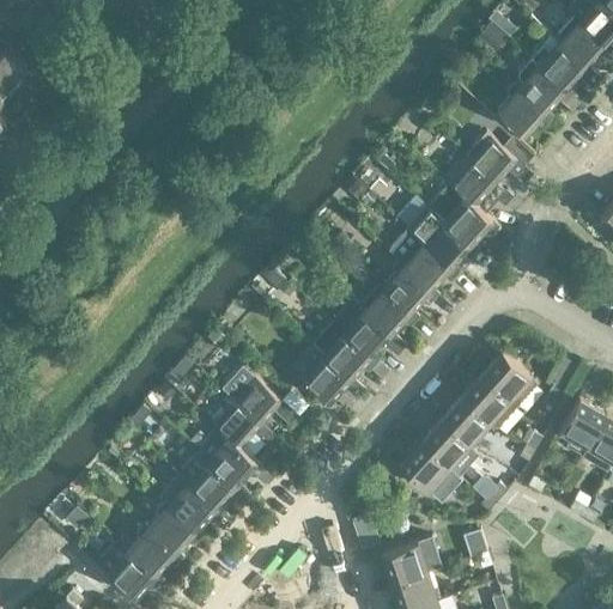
[(612,12),(599,0),(593,0),(576,20),(612,52),(612,50),(606,44),(612,36),(612,12)]
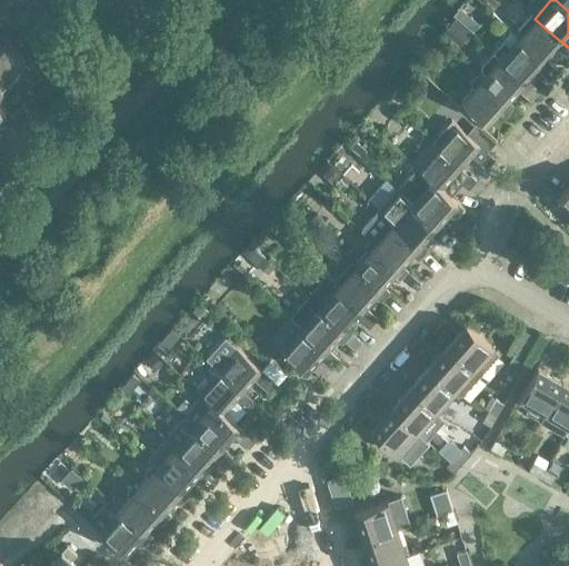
[(568,0),(556,0),(568,11),(568,0)]
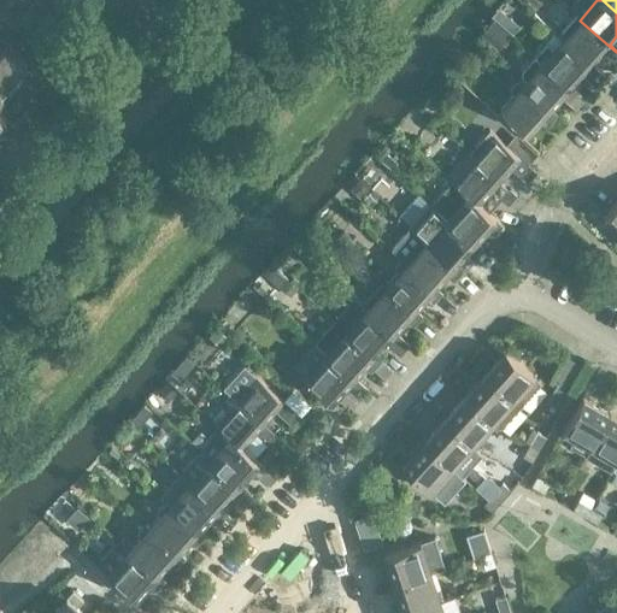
[(504,10),(481,34),(500,52),(523,28),(504,10)]
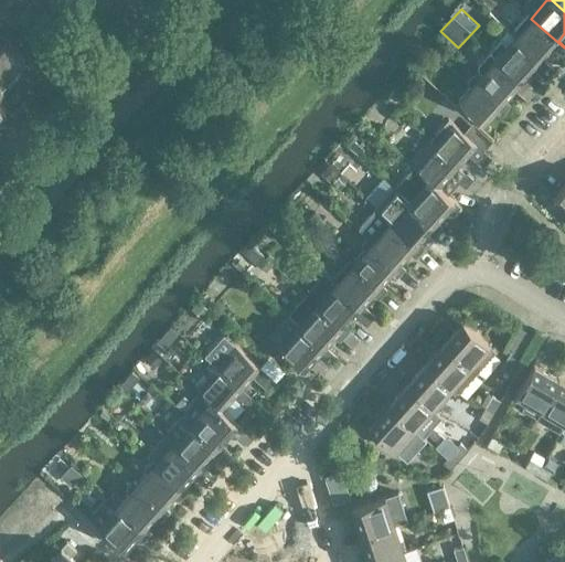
[(531,19),(512,39),(545,69),(546,67),(540,62),(550,51),(555,56),(564,48),(531,19)]
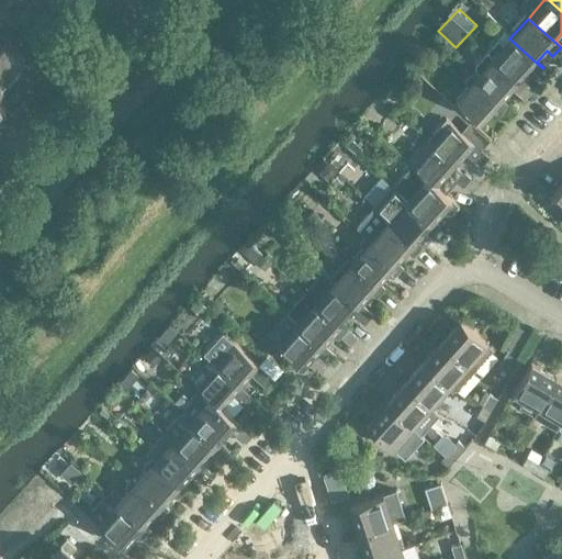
[(509,38),(491,59),(524,89),(525,88),(518,82),(528,71),(535,77),(542,68),(509,38)]
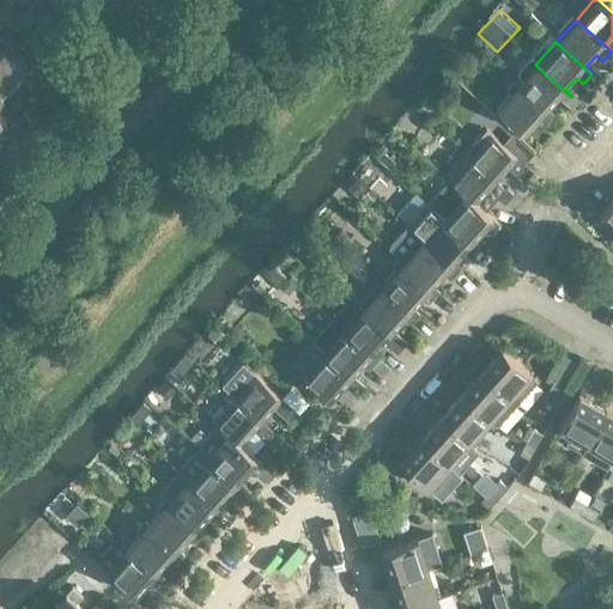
[(0,115),(1,114),(0,113),(0,97),(29,65),(8,47),(0,55),(0,115)]
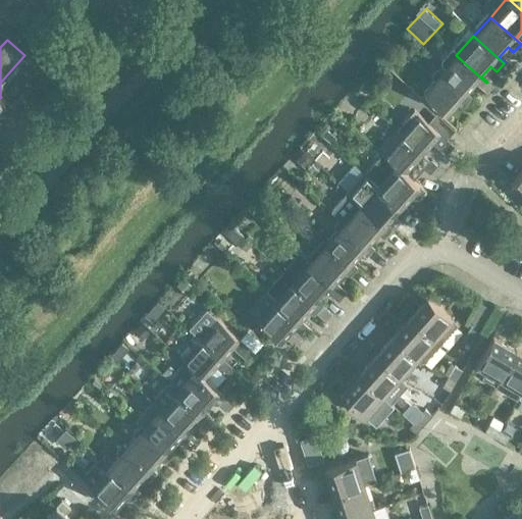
[(456,55),(438,74),(470,102),(470,101),(464,96),(473,86),(479,91),(486,83),(456,55)]
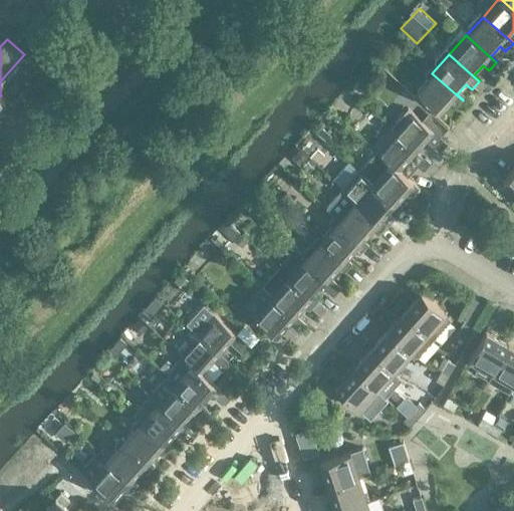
[(456,108),(463,100),(432,73),(415,93),(439,114),(450,102),(456,108)]
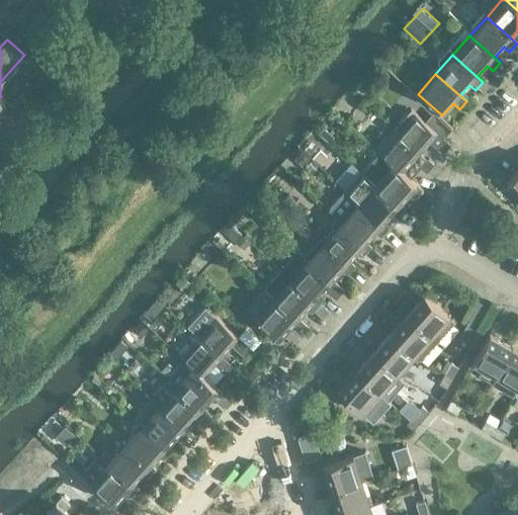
[(393,132),(392,133),(418,156),(429,144),(442,156),(450,147),(443,140),(450,131),(432,114),(423,124),(410,112),(402,121),(405,123),(396,135),(393,132)]
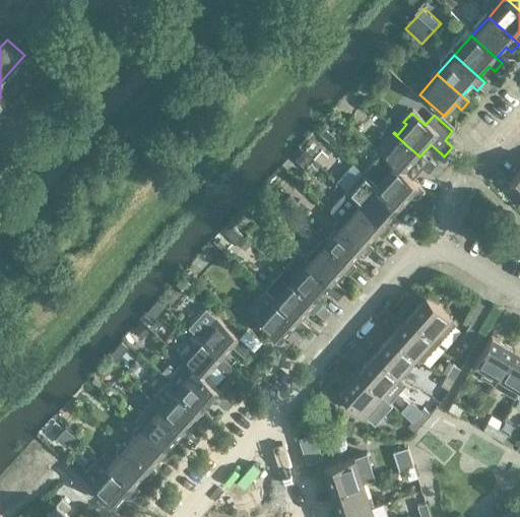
[(419,156),(393,133),(386,140),(389,143),(378,155),(389,166),(390,165),(392,167),(423,194),(424,193),(403,175),(419,156)]
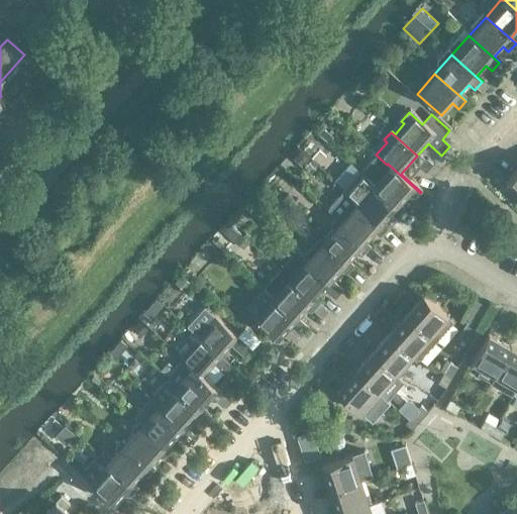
[(312,169),(325,145),(308,136),(295,160),(312,169)]
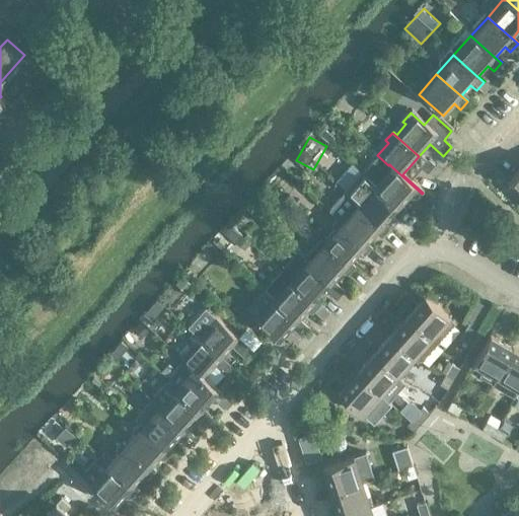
[(426,174),(434,166),(428,160),(421,169),(426,174)]
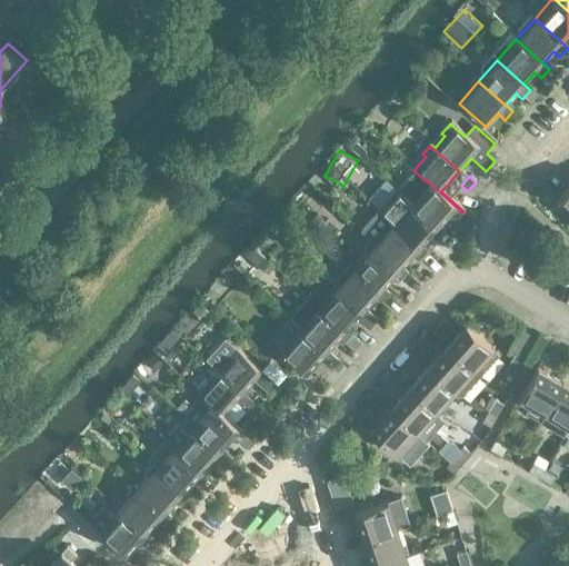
[(372,196),(381,208),(398,194),(389,182),(372,196)]
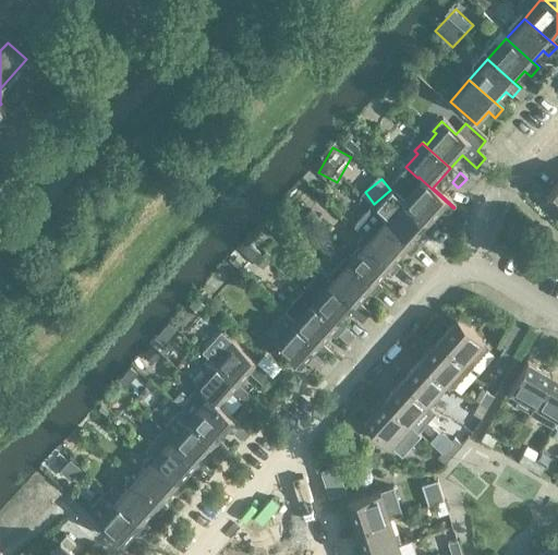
[(421,179),(402,200),(435,228),(436,228),(429,221),(439,210),(446,217),(453,208),(421,179)]
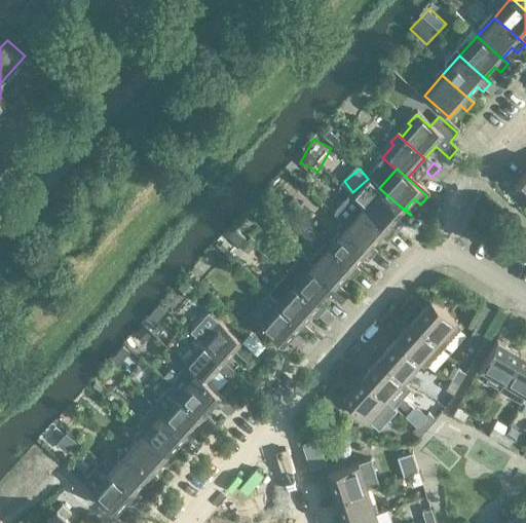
[(525,175),(520,182),(514,189),(525,200),(525,175)]
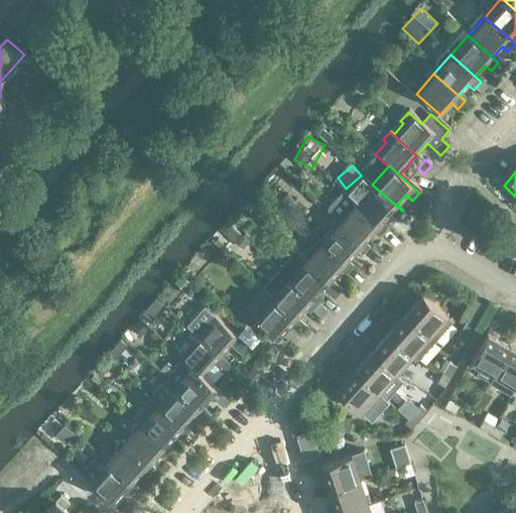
[(372,184),(356,203),(348,196),(348,197),(385,230),(386,230),(380,224),(388,214),(395,220),(402,211),(372,184)]
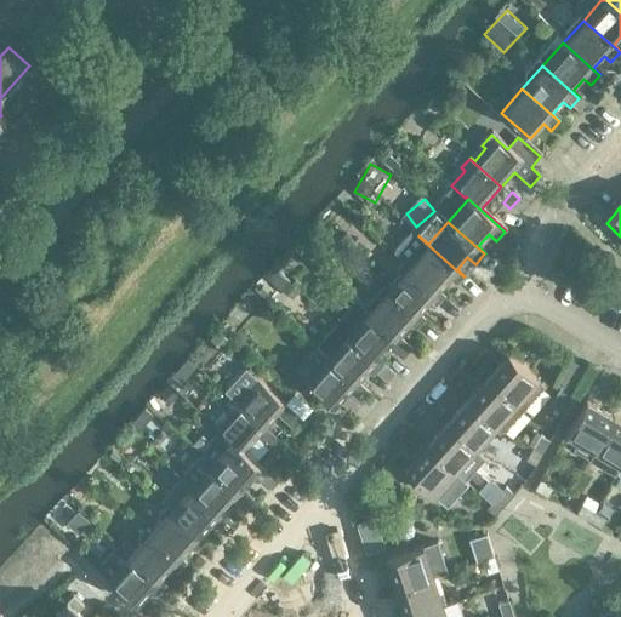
[(463,276),(419,236),(399,258),(409,267),(408,268),(443,300),(445,298),(437,292),(448,280),(455,286),(463,276)]
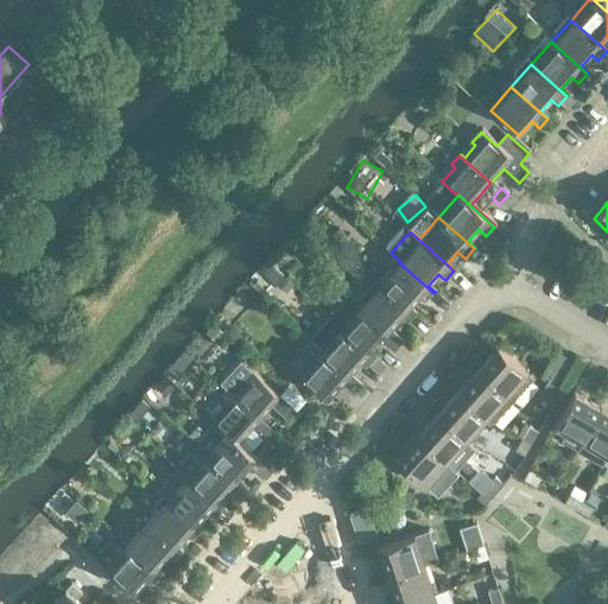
[(267,261),(255,281),(272,291),(284,272),(267,261)]
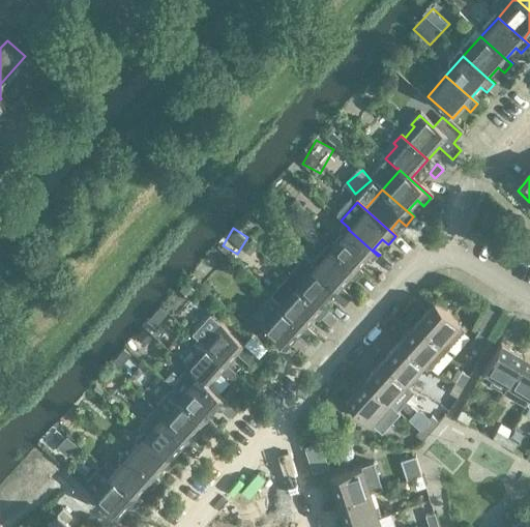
[(348,229),(330,249),(360,275),(361,274),(355,269),(364,258),(372,264),(378,256),(348,229)]
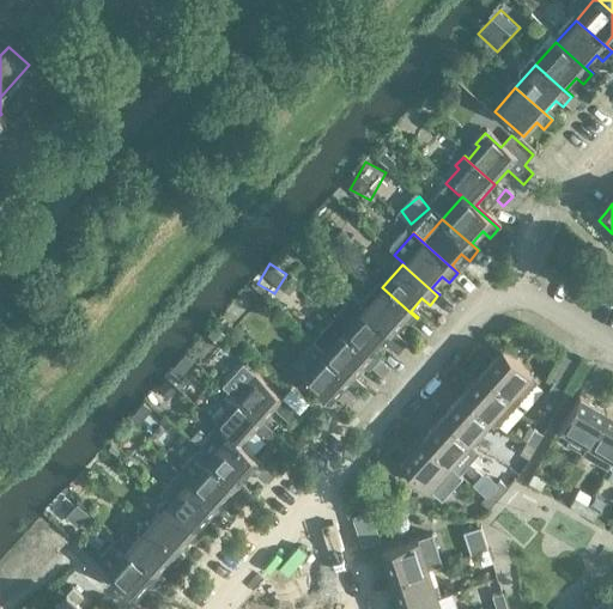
[(382,287),(362,310),(396,341),(398,340),(390,333),(401,322),(408,329),(417,318),(382,287)]
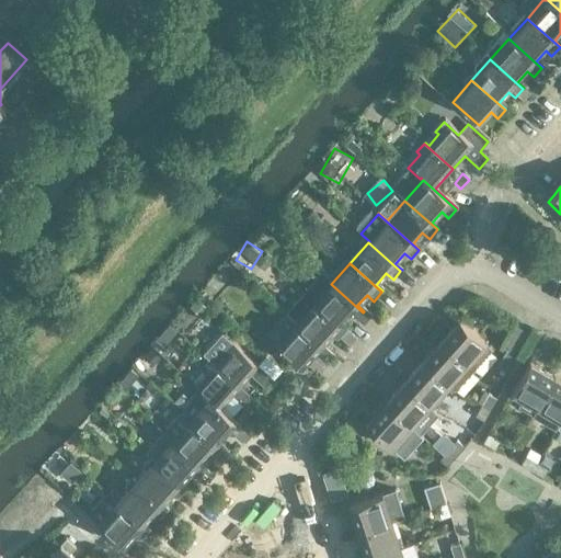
[(324,279),(306,299),(344,333),(346,331),(340,325),(348,315),(356,321),(363,312),(331,284),(324,279)]
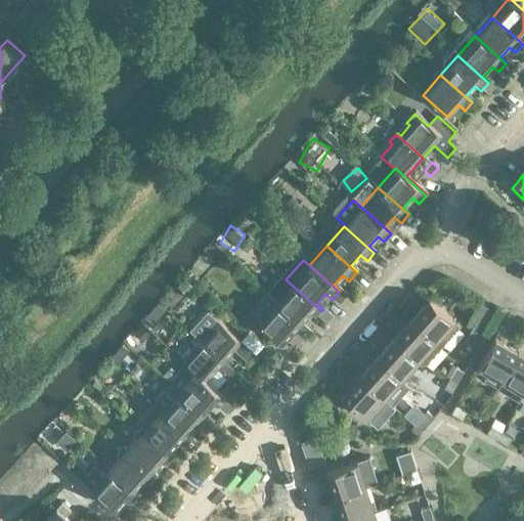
[(321,311),(286,279),(268,299),(305,331),(306,329),(300,323),(309,313),(315,318),(321,311)]
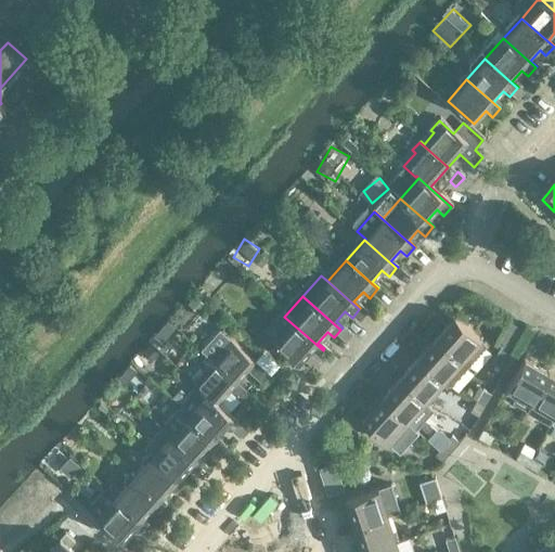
[(323,350),(284,317),(266,337),(297,366),(308,352),(315,359),(323,350)]
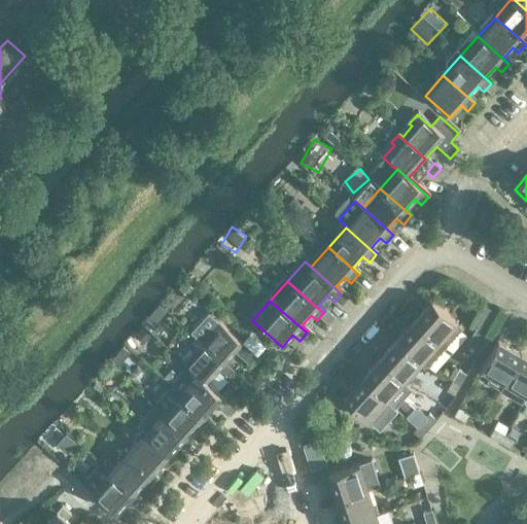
[(431,303),(413,323),(443,350),(461,329),(431,303)]
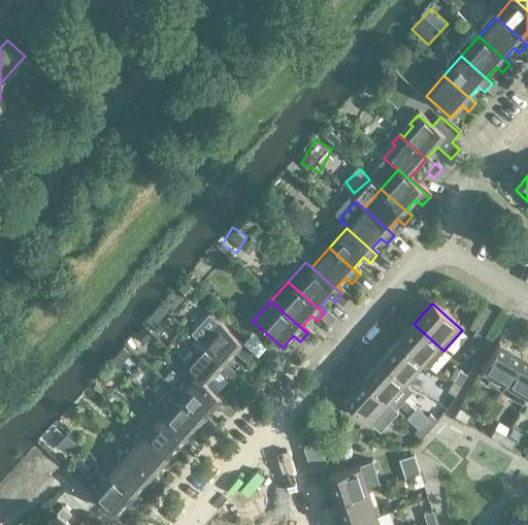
[(212,335),(202,347),(238,379),(239,378),(225,365),(242,347),(216,323),(208,331),(212,335)]
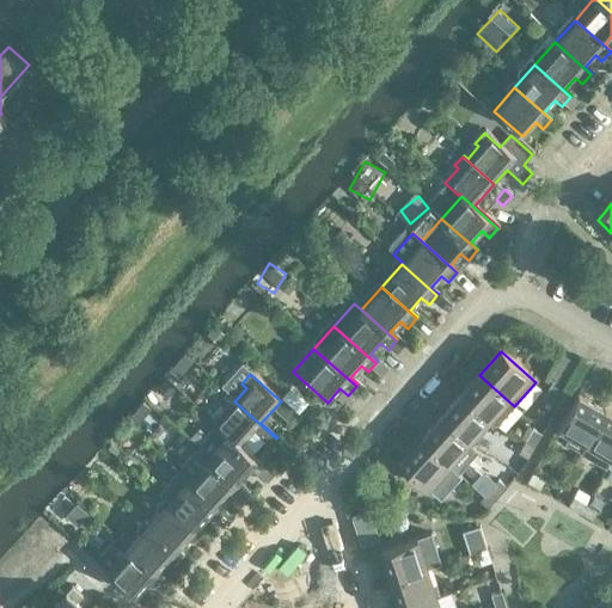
[(514,406),(479,375),(459,397),(488,423),(495,429),(514,406)]
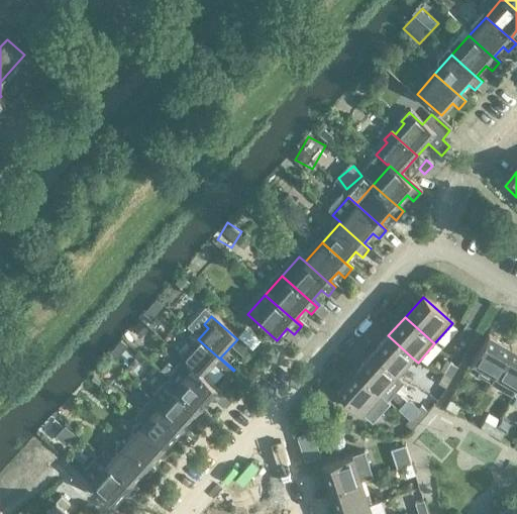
[(479,330),(471,326),(464,336),(474,341),(479,330)]
